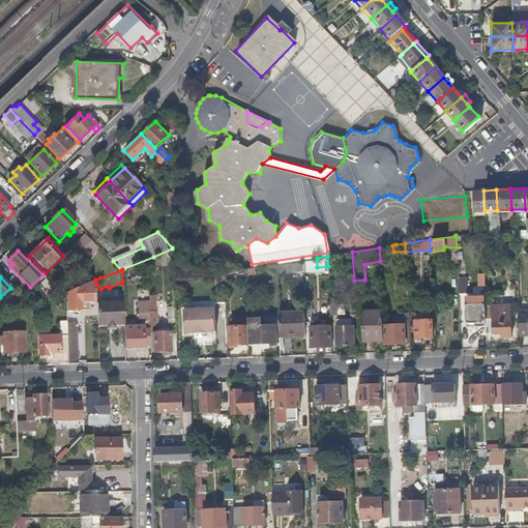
[(467,294),(467,281),(458,282),(458,294),(467,294)]
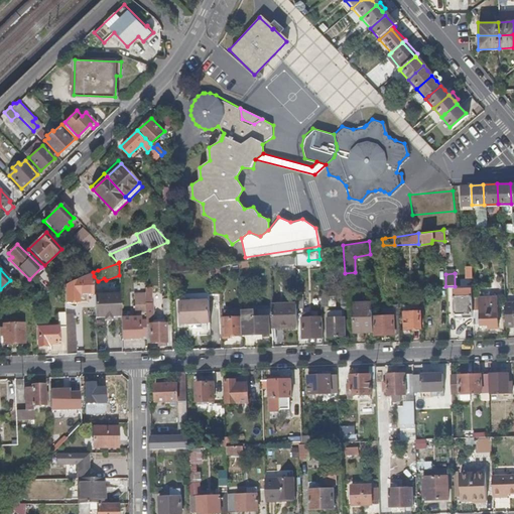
[(91,276),(66,286),(67,302),(86,301),(85,295),(92,295),(91,276)]
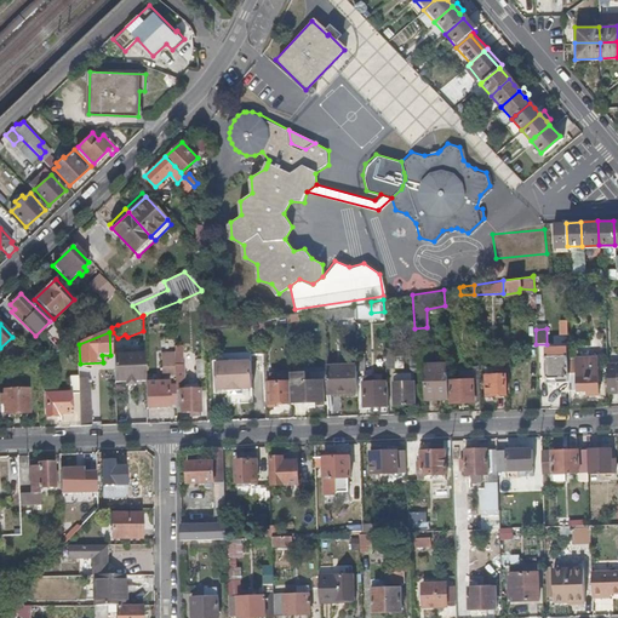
[(200,417),(198,387),(182,388),(181,341),(173,341),(175,352),(161,352),(162,376),(175,375),(176,412),(181,411),(181,412),(188,412),(188,417),(200,417)]
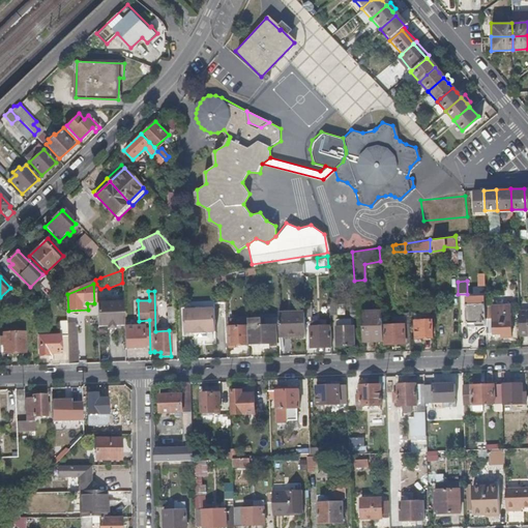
[(96,302),(97,325),(123,325),(123,301),(96,302)]
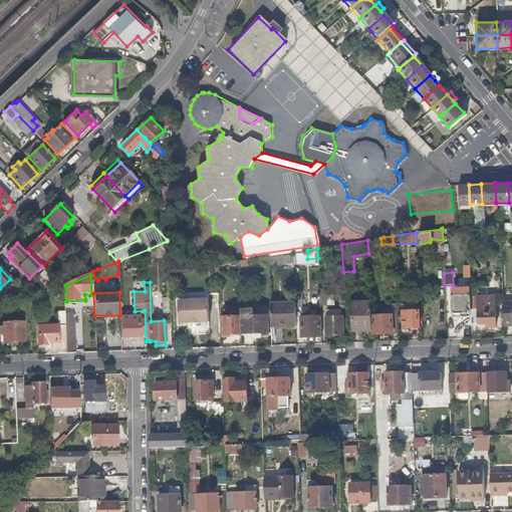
[(470,296),(470,293),(459,294),(452,294),(450,295),(451,316),(470,315),(470,296)]
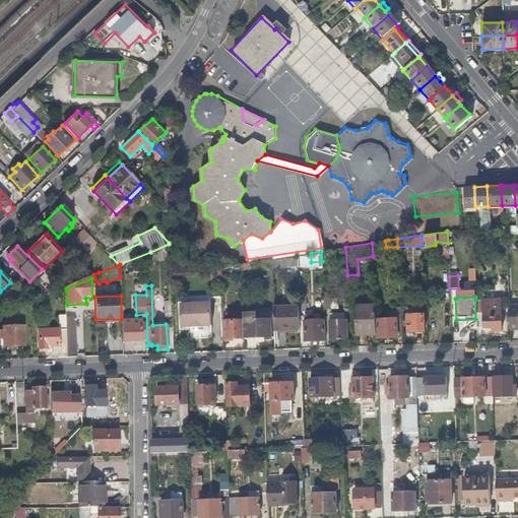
[(172,317),(171,301),(162,300),(163,318),(172,317)]
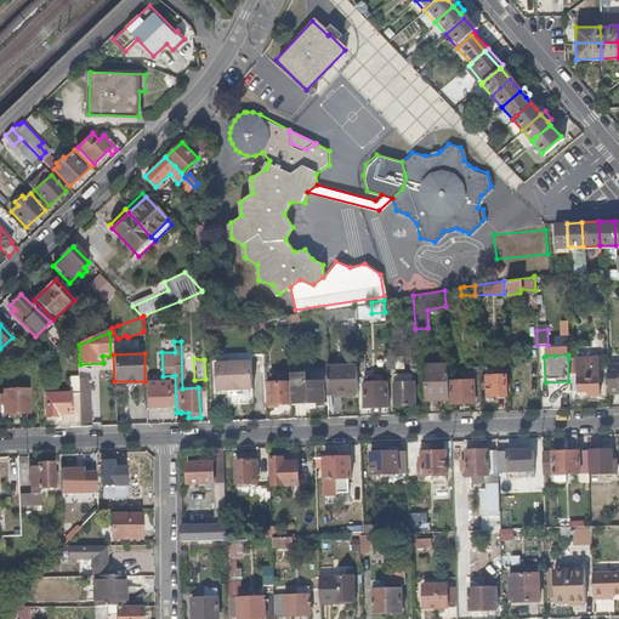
[(597,358),(568,358),(568,381),(568,391),(588,391),(588,395),(598,395),(597,358)]
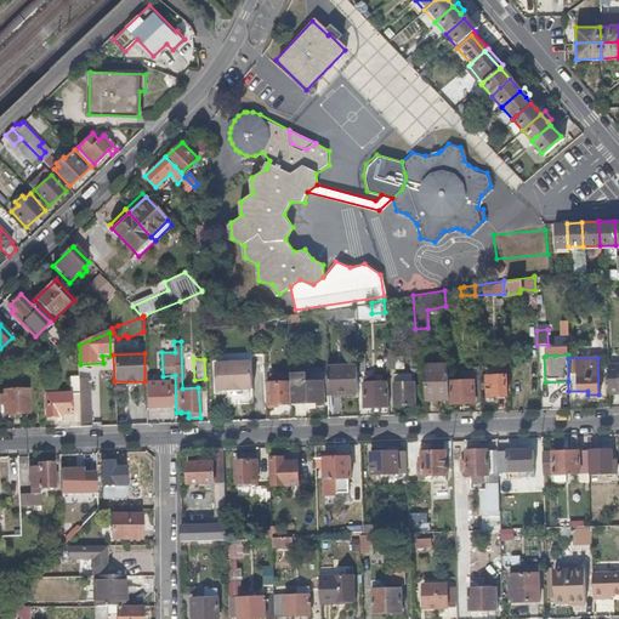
[(254,388),(251,359),(214,361),(216,390),(225,388),(226,393),(242,392),(242,388),(254,388)]
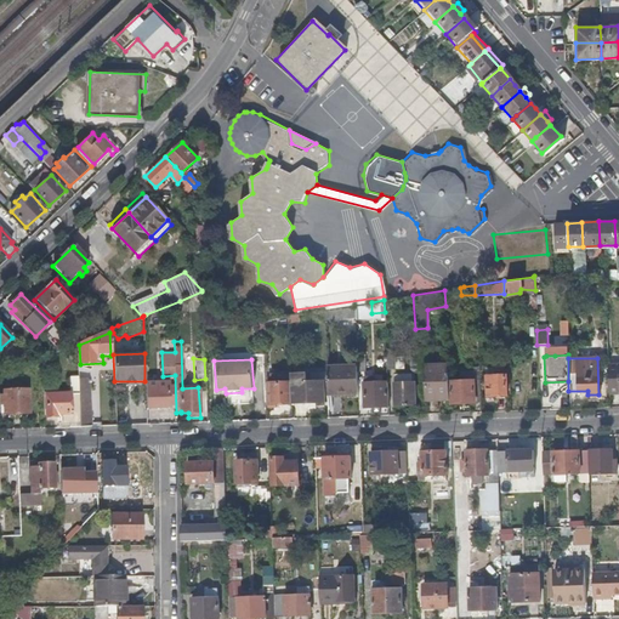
[(448,388),(448,380),(447,362),(424,363),(426,401),(448,399),(448,388)]
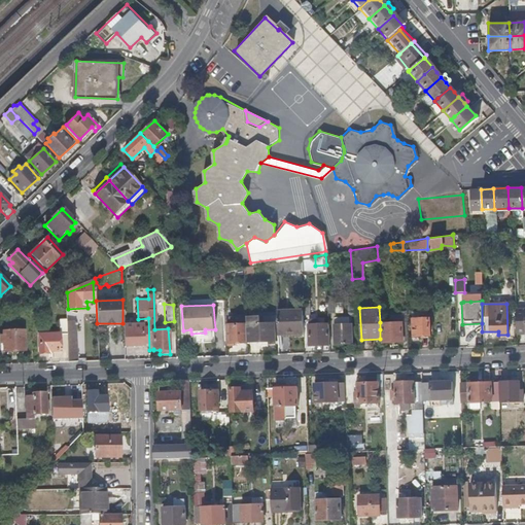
[(524,307),(515,308),(515,333),(524,331),(524,307)]
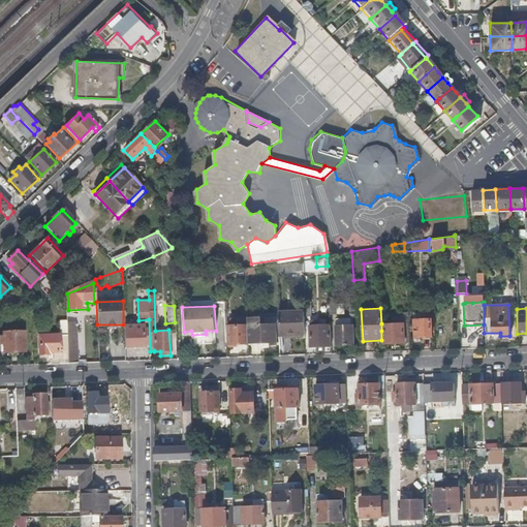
[(303,315),(303,311),(277,312),(278,334),(304,334),(303,315)]
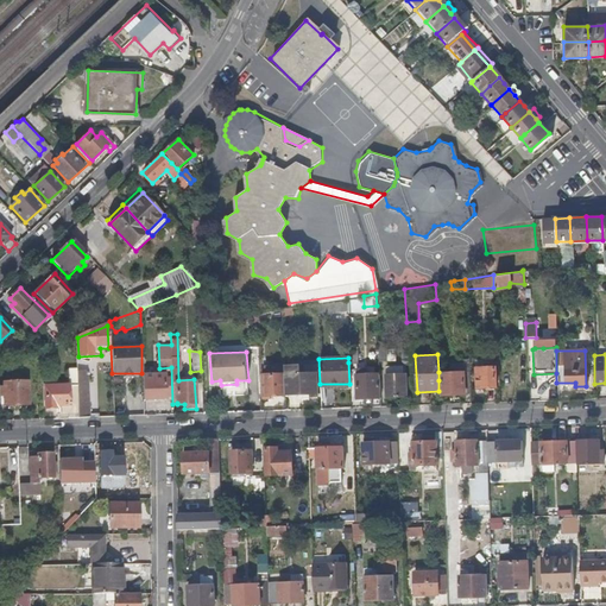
[(317,392),(316,371),(298,372),(297,361),(283,363),(283,367),(284,395),(317,392)]
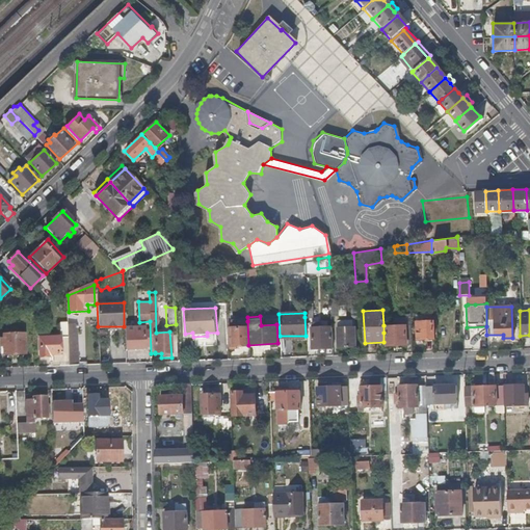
[(355,346),(354,317),(350,317),(337,318),(337,326),(336,326),(337,347),(355,346)]
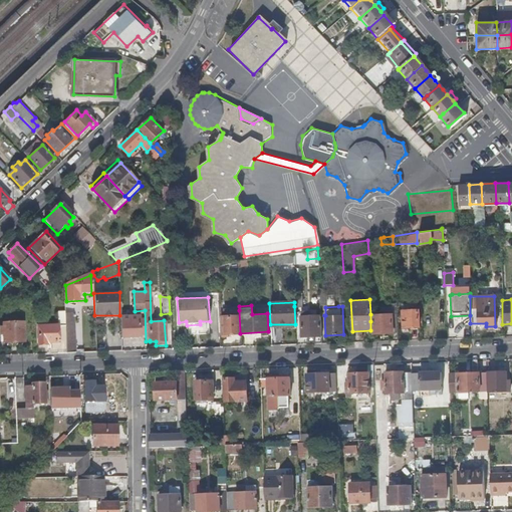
[(418,309),(402,310),(402,326),(418,326),(418,309)]
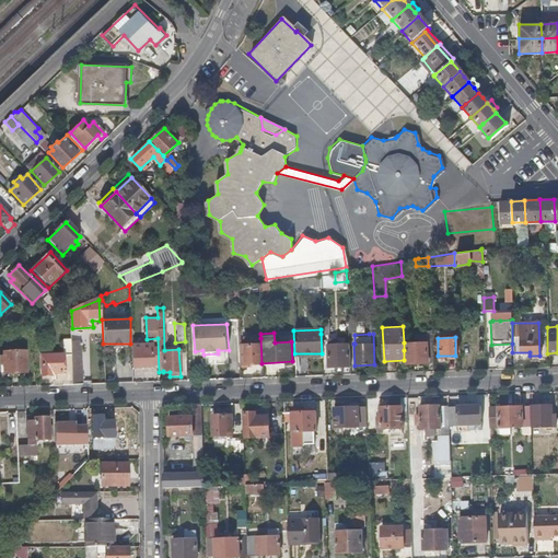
[(262,363),(260,338),(252,339),(252,343),(240,344),(241,367),(248,367),(248,363),(262,363)]
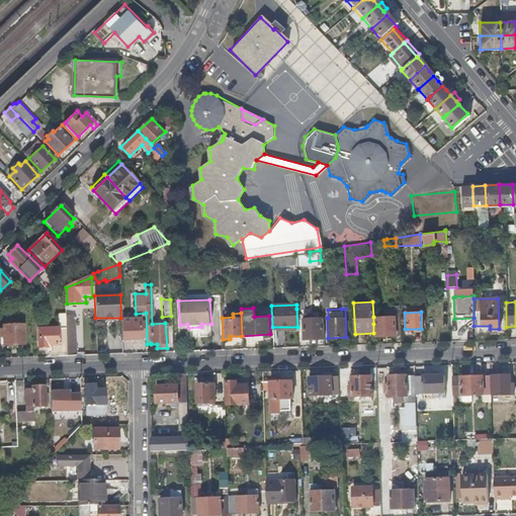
[(66,344),(65,316),(65,315),(59,315),(59,327),(37,328),(37,347),(49,347),(49,345),(66,344)]
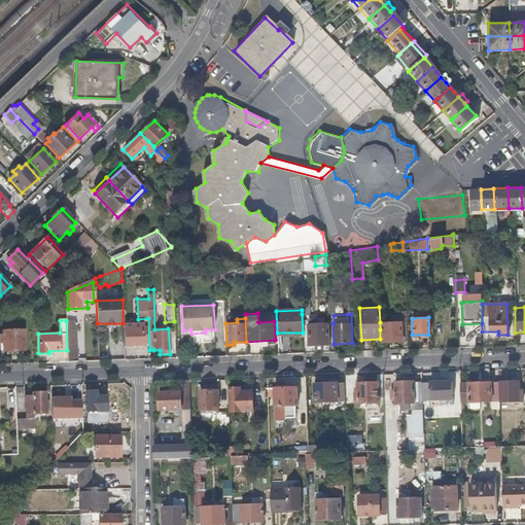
[(76,361),(75,321),(66,321),(67,361),(76,361)]
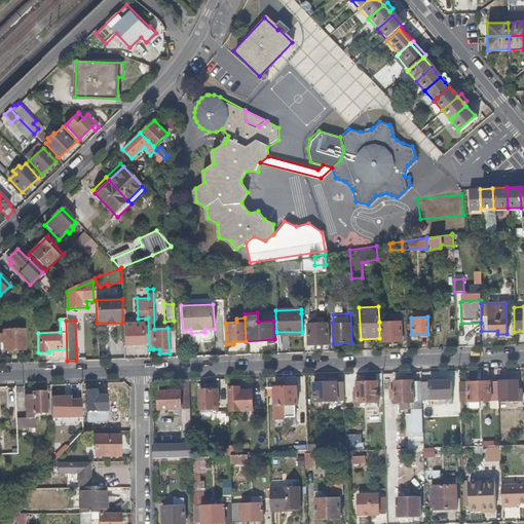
[(405,340),(404,321),(379,322),(379,329),(379,338),(379,341),(405,340)]
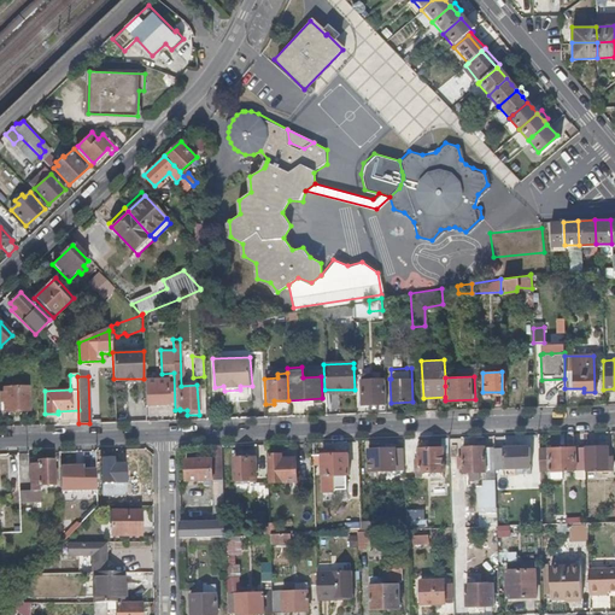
[(385,403),(385,379),(361,379),(361,404),(385,403)]
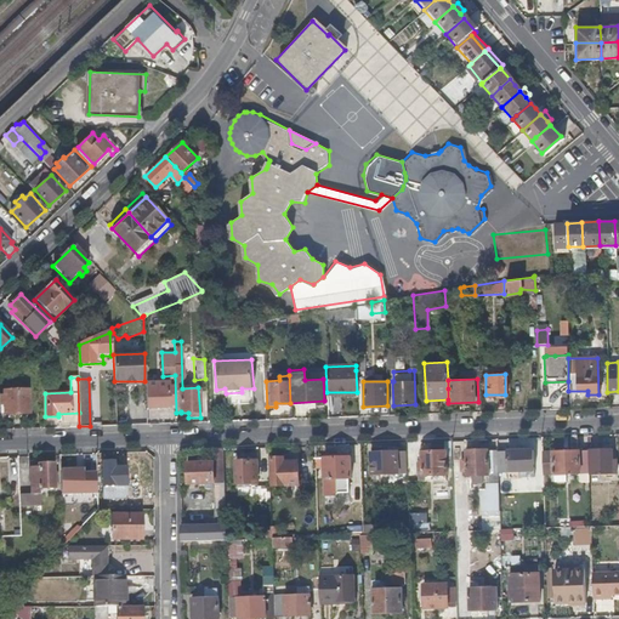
[(169,408),(168,382),(145,382),(146,409),(169,408)]
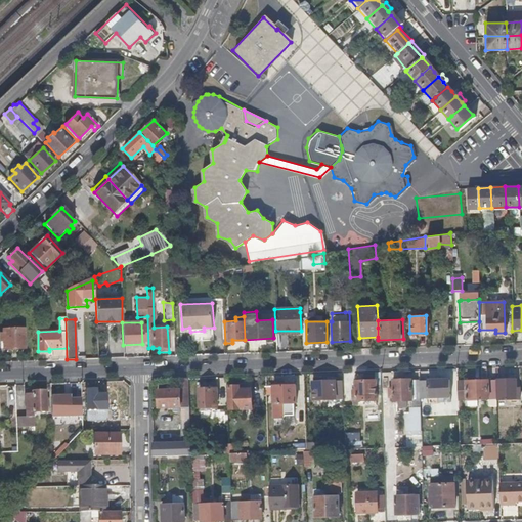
[(4,348),(4,349),(25,349),(25,329),(3,329),(3,333),(0,333),(1,348),(4,348)]
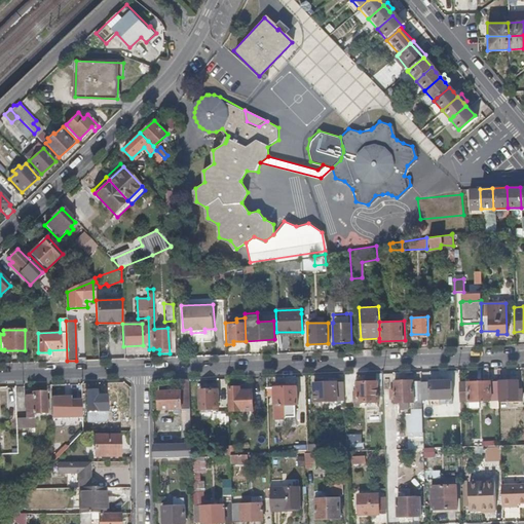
[(191,456),(189,379),(180,379),(180,390),(157,390),(157,408),(173,408),(173,413),(181,413),(181,444),(152,445),(152,454),(152,457),(160,457),(191,456)]
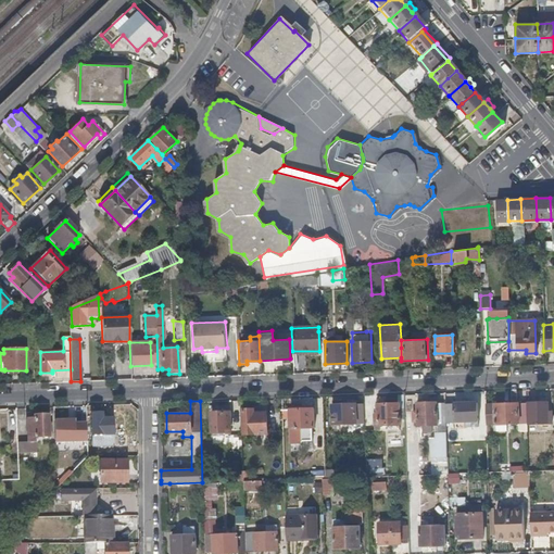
[(444,422),(443,403),(437,403),(437,401),(415,402),(416,426),(436,425),(437,432),(444,432),(444,422)]
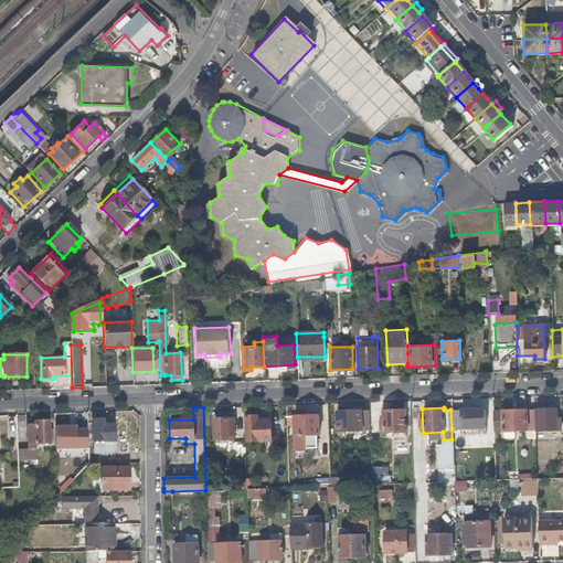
[(561,429),(561,407),(537,409),(537,431),(561,429)]
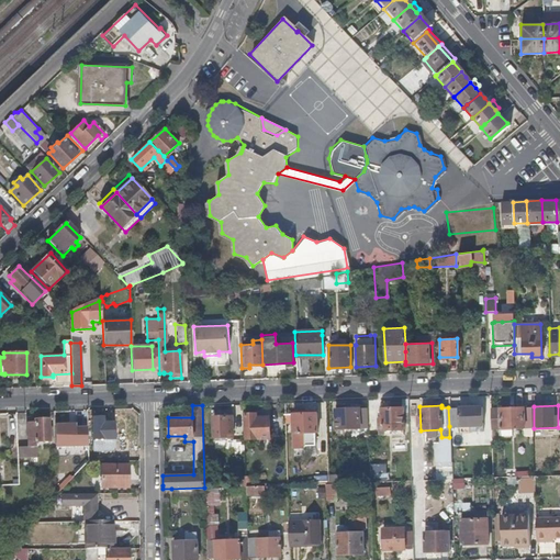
[(482,428),(481,406),(448,407),(449,426),(469,425),(469,430),(477,430),(476,427),(482,428)]
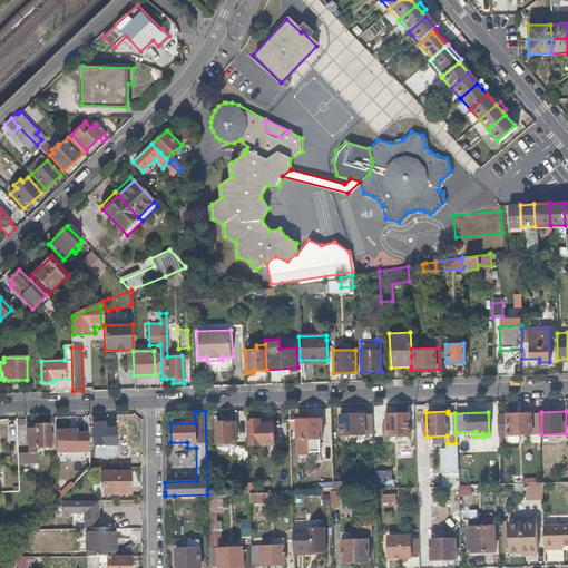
[(372,433),(371,413),(340,414),(340,436),(372,433)]
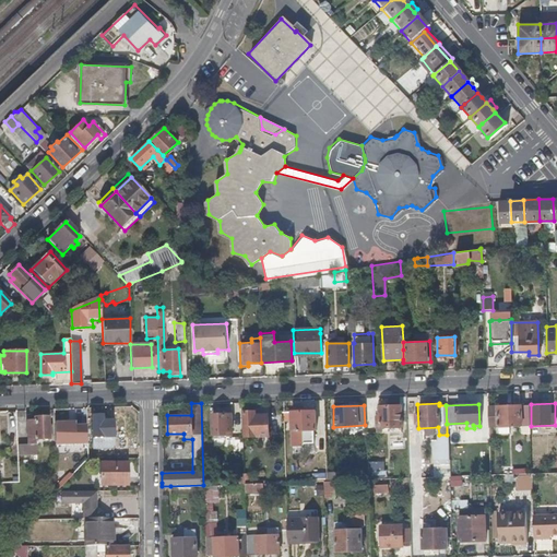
[(401,405),(379,406),(379,428),(401,428),(401,405)]
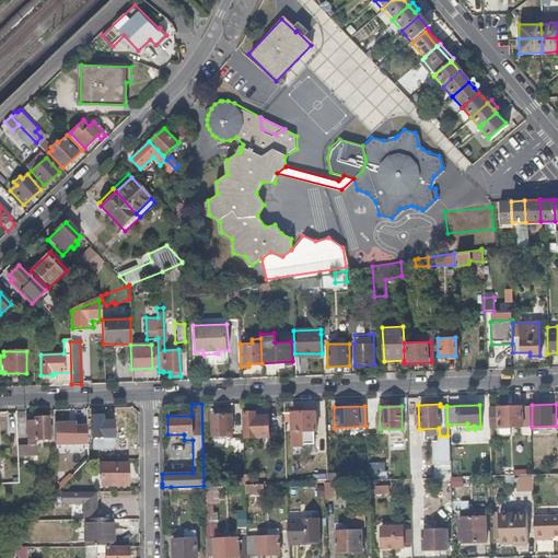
[(530,427),(529,406),(488,407),(488,427),(498,427),(498,433),(508,433),(508,427),(530,427)]
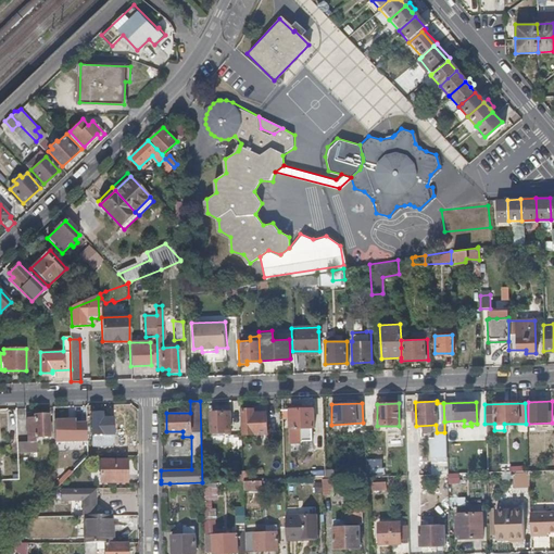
[(323,422),(322,407),(289,408),(290,418),(290,427),(303,427),(303,430),(312,430),(312,427),(314,427),(314,422),(323,422)]
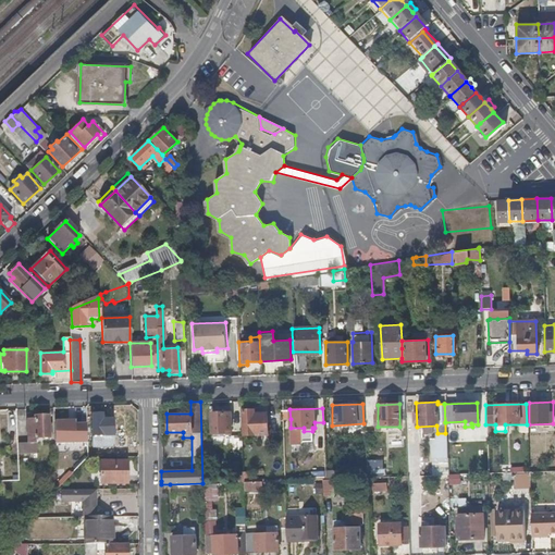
[(242,409),(243,434),(268,433),(268,412),(254,414),(254,409),(242,409)]
